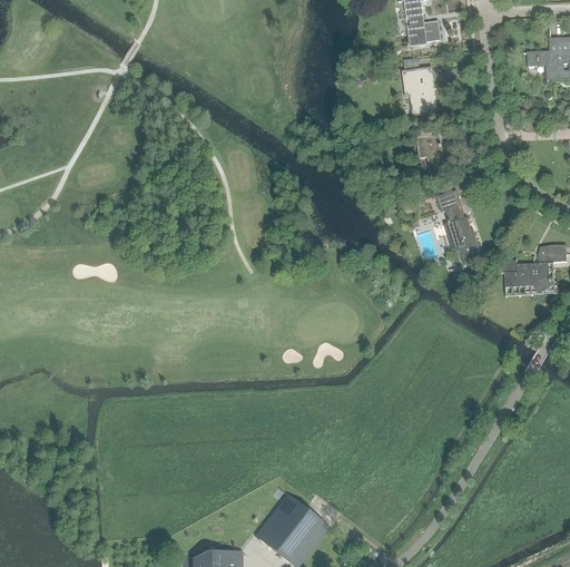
[(406,0),(399,1),(401,19),(406,18),(411,46),(428,44),(426,41),(441,39),(439,20),(424,21),(422,0),(406,0)]
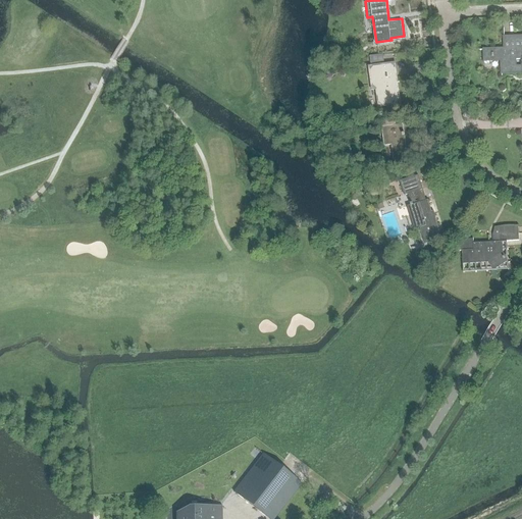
[(521,34),(514,34),(514,44),(504,44),(504,47),(483,48),(484,59),(501,59),(501,71),(520,71),(520,63),(516,63),(516,57),(521,57),(521,34)]
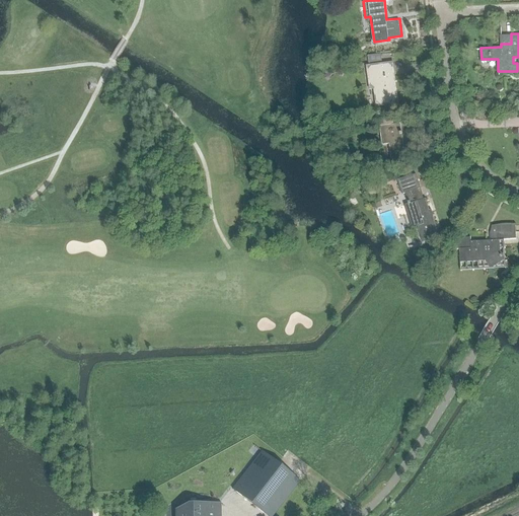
[(369,55),(369,62),(381,60),(380,53),(369,55)]
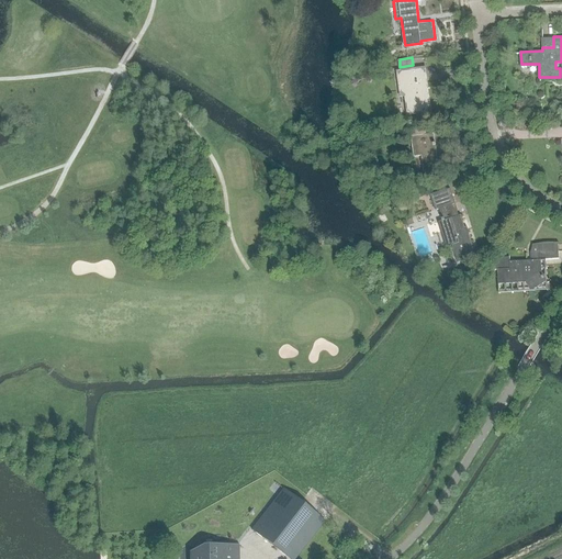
[(423,67),(396,70),(400,94),(404,94),(406,113),(429,111),(428,102),(429,102),(427,88),(425,89),(423,67)]
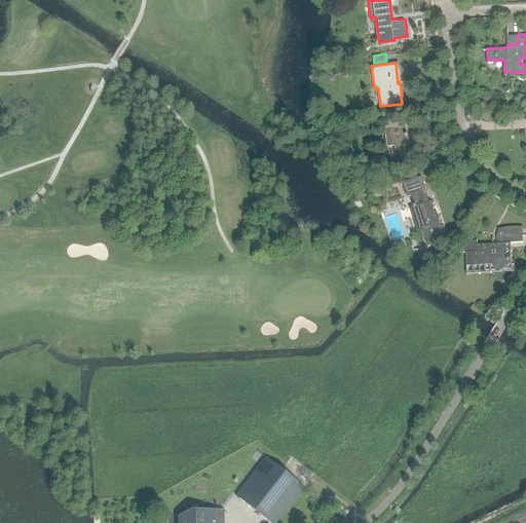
[(407,124),(385,127),(387,146),(395,145),(397,162),(411,160),(407,124)]
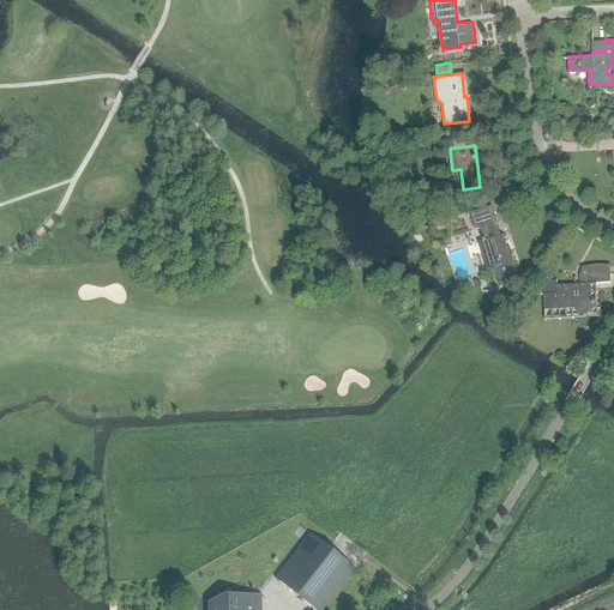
[(503,233),(500,234),(491,204),(469,211),(474,228),(479,227),(482,237),(482,240),(486,249),(482,251),(487,267),(492,266),(498,285),(521,278),(510,246),(507,247),(503,233)]
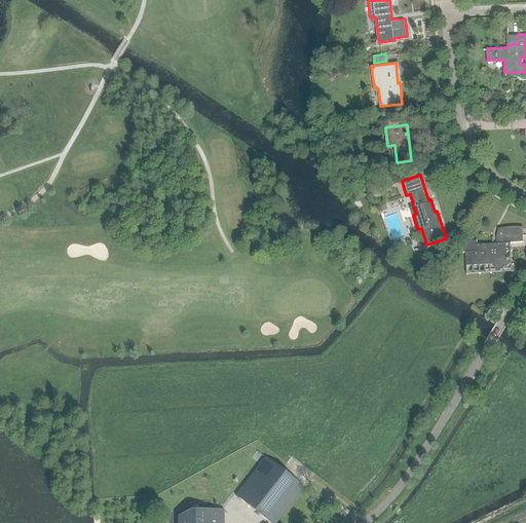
[(522,226),(498,227),(496,235),(496,243),(476,244),(476,238),(463,239),(462,246),(462,251),(465,251),(466,272),(513,270),(511,241),(523,240),(522,226)]
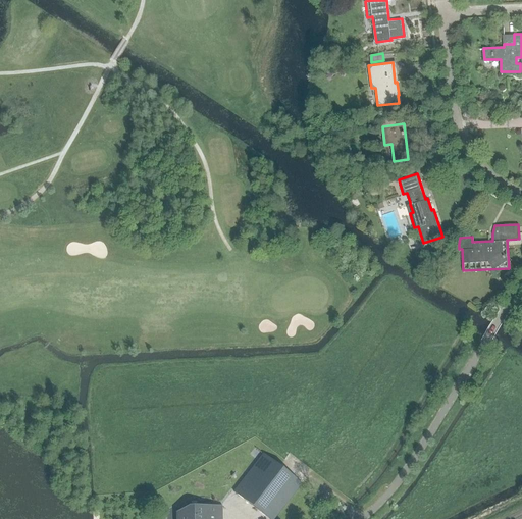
[(298,488),(302,482),(302,481),(263,452),(233,489),(271,518),(272,518),(282,507),(285,509),(300,490),(298,488)]
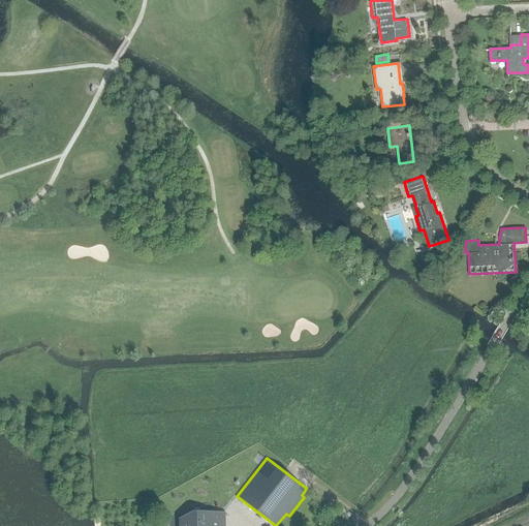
[(221,520),(221,509),(203,511),(192,511),(183,515),(178,518),(178,525),(217,525),(218,520),(221,520)]
